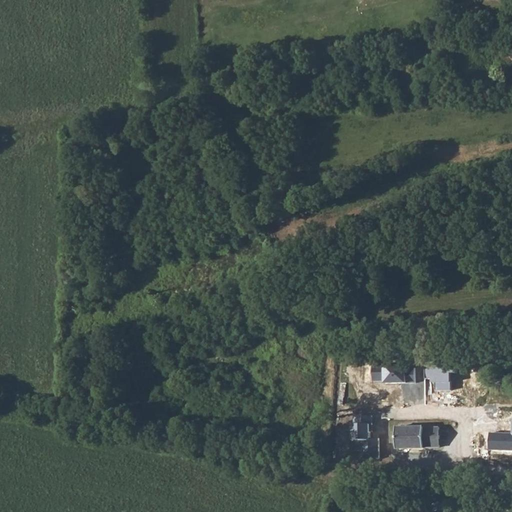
[(436,390),(449,389),(448,372),(457,371),(456,359),(422,361),(424,379),(429,379),(429,381),(435,381),(436,390)]
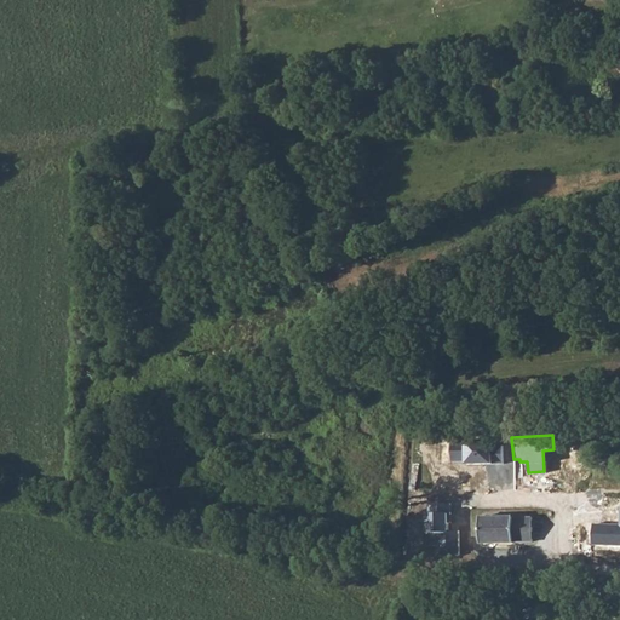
[(463,465),(504,464),(503,442),(449,445),(451,463),(463,461),(463,465)]
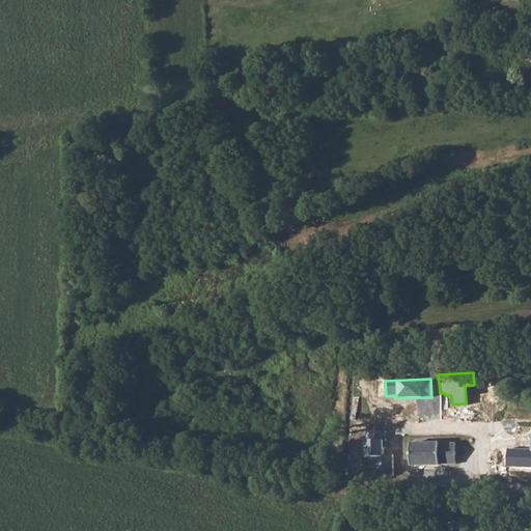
[(382,474),(392,474),(392,454),(383,454),(383,440),(385,440),(385,429),(370,429),(369,456),(383,456),(382,474)]
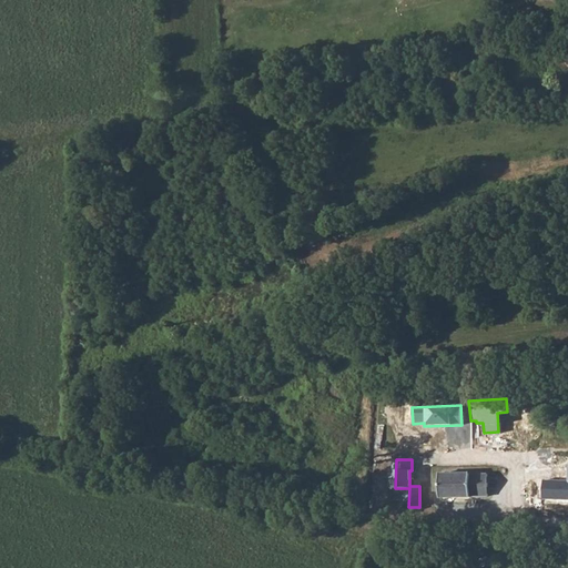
[(567,499),(567,465),(567,466),(567,483),(545,482),(545,499),(567,499)]
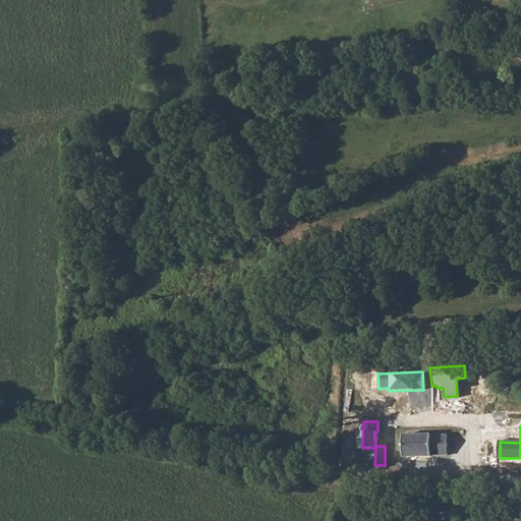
[(446,452),(447,432),(431,432),(431,431),(402,430),(402,453),(429,453),(429,452),(446,452)]
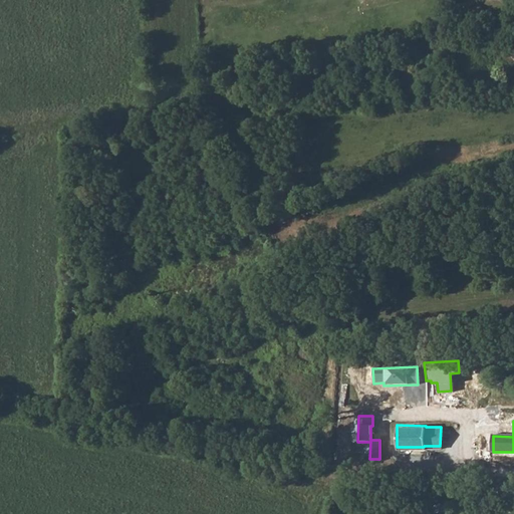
All buildings are outlined.
